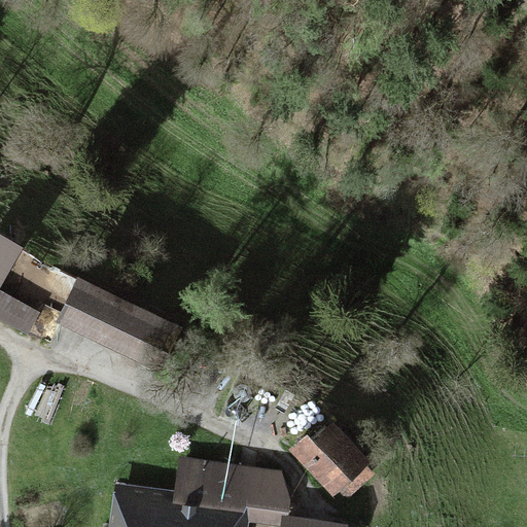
[(0,288),(24,248),(0,235),(0,288)]
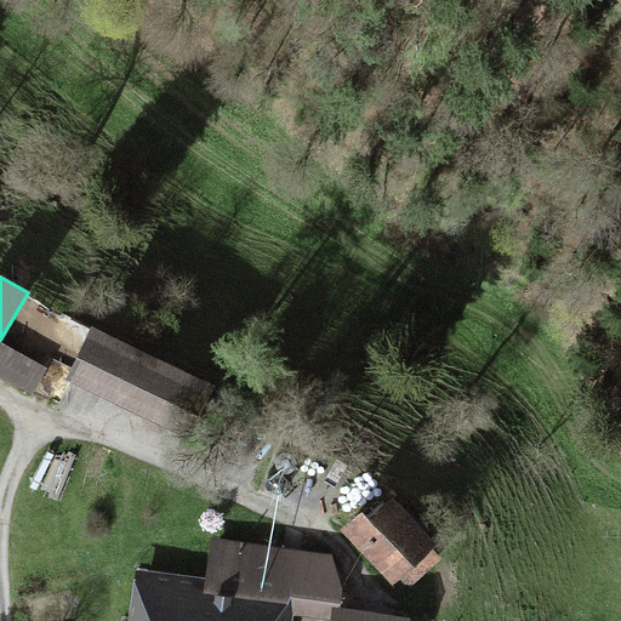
[(214,387),(91,326),(63,381),(187,440),(214,387)]
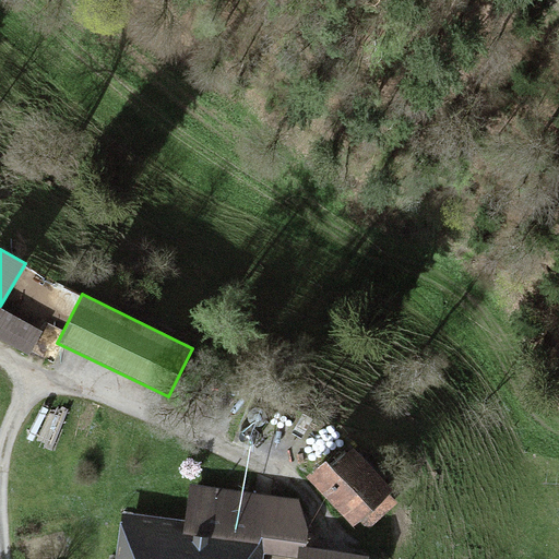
[(0,308),(0,340),(28,356),(43,331),(0,308)]
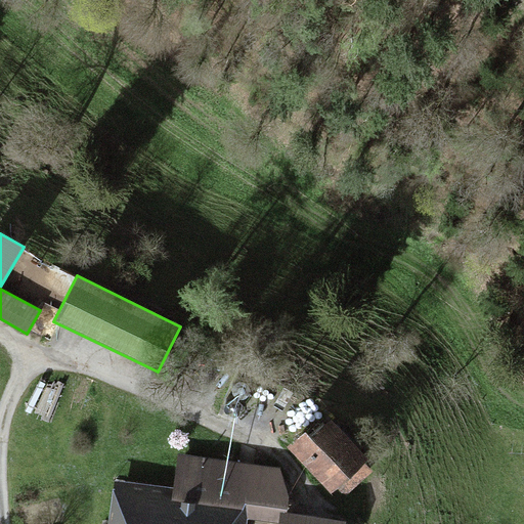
[(322,411),(294,439),(331,476),(359,449),(322,411)]
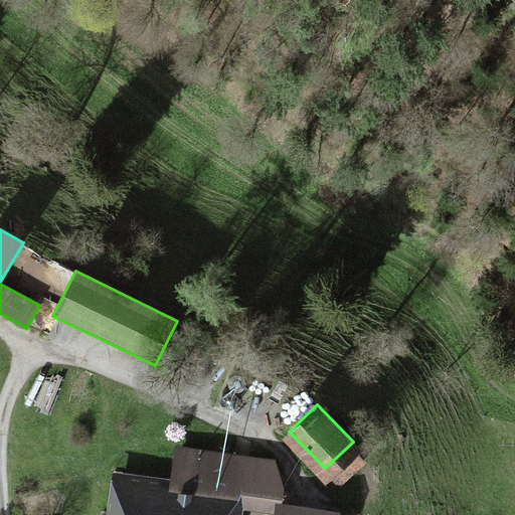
[(175,487),(113,480),(109,514),(235,514),(237,500),(278,505),(280,477),(270,463),(179,453),(175,487)]
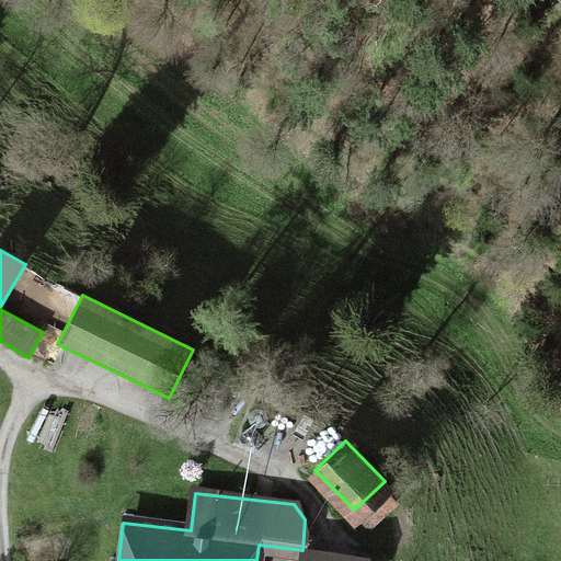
[(361,560),(362,556),(302,550),(300,560),(361,560)]
